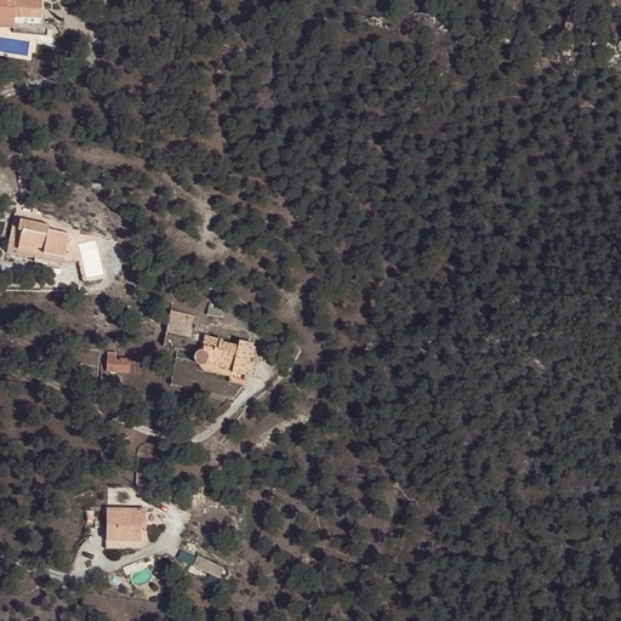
[(0,0),(0,23),(13,24),(13,17),(15,9),(41,9),(40,0),(0,0)]
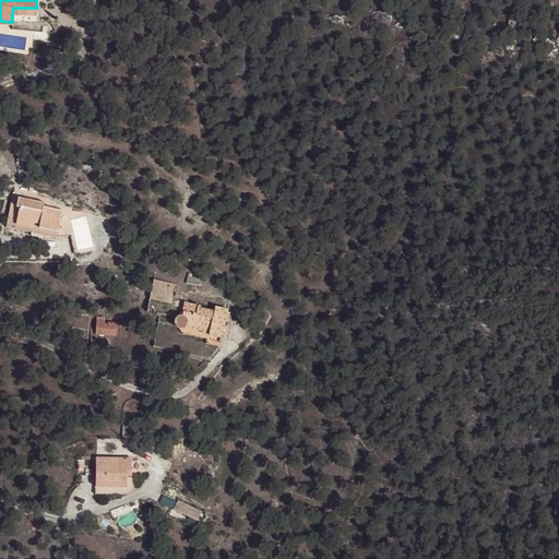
[(45,202),(13,195),(7,226),(57,237),(61,211),(44,207),(45,202)]
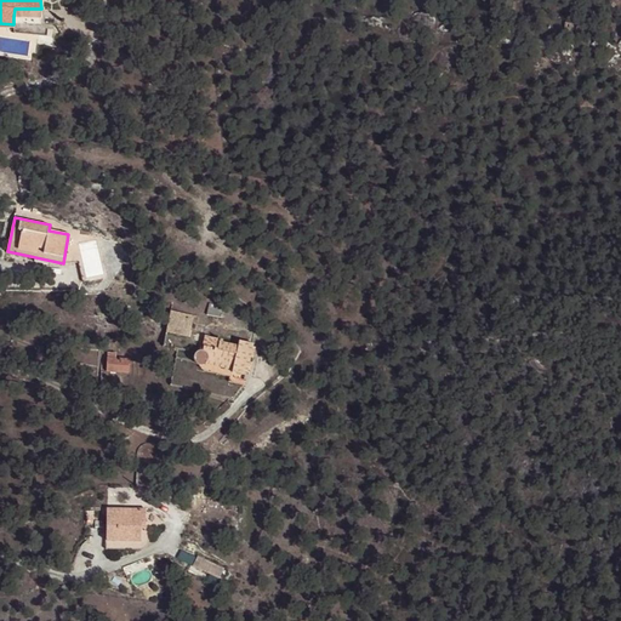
[(75,229),(50,224),(49,231),(68,234),(63,263),(79,262),(75,229)]
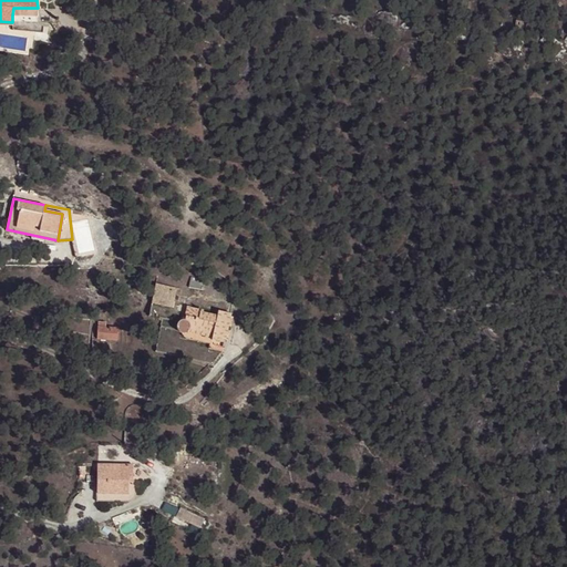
[(172,307),(176,289),(156,285),(152,302),(172,307)]
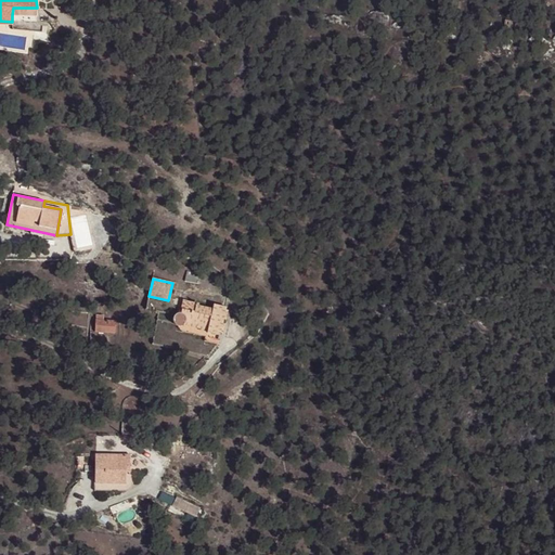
[(185,301),(182,314),(181,313),(180,313),(178,313),(177,314),(175,315),(173,317),(173,318),(172,320),(173,322),(173,323),(175,324),(176,325),(177,327),(179,327),(182,332),(183,327),(185,324),(207,330),(207,332),(220,335),(227,308),(214,305),(213,309),(198,306),(198,305),(185,301)]
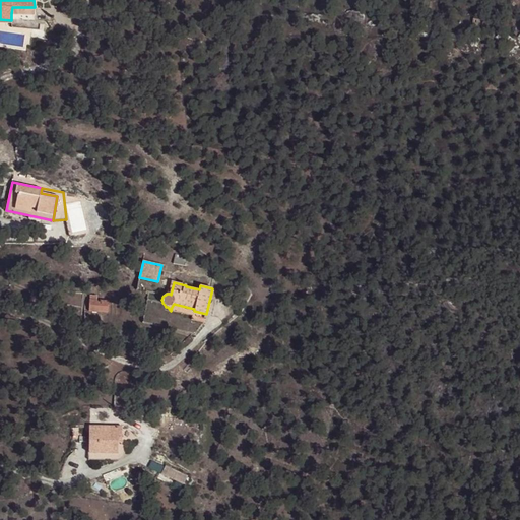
[(89,300),(88,311),(108,312),(108,301),(96,300),(96,294),(89,293),(89,300)]
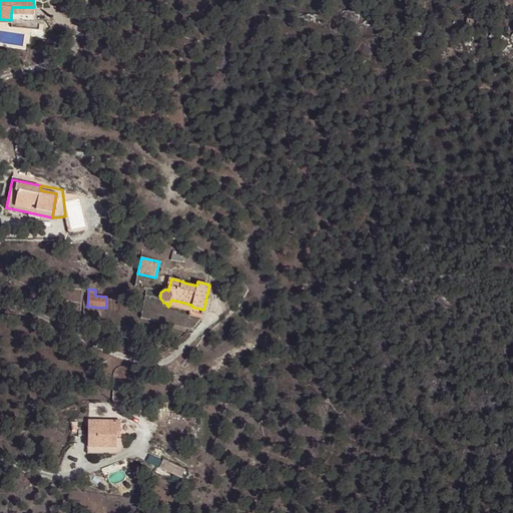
[(191,305),(171,300),(169,303),(168,307),(170,308),(191,312),(190,316),(202,318),(203,310),(191,307),(191,305)]
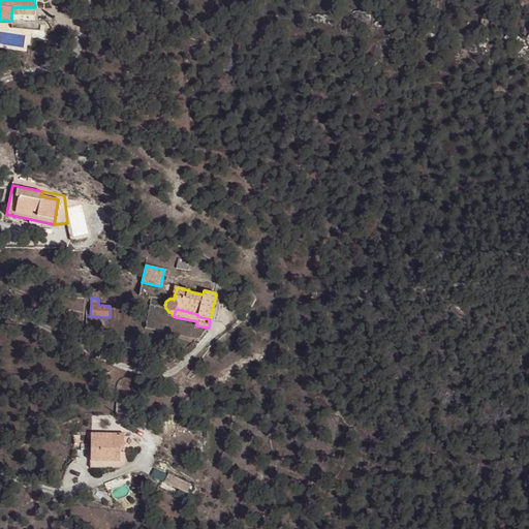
[(191,381),(195,376),(190,372),(186,376),(191,381)]
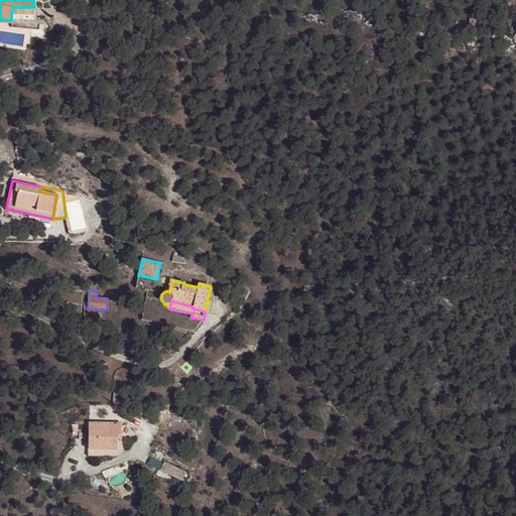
[(121,422),(89,422),(89,449),(124,449),(124,439),(120,438),(117,439),(116,434),(120,434),(121,422)]
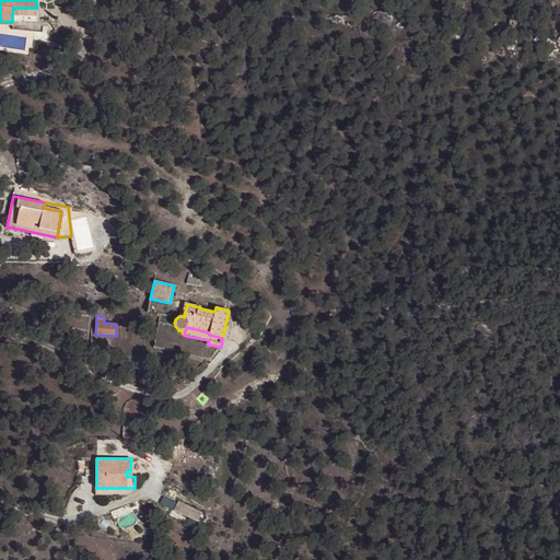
[(194,509),(178,502),(174,511),(190,517),(194,509)]
